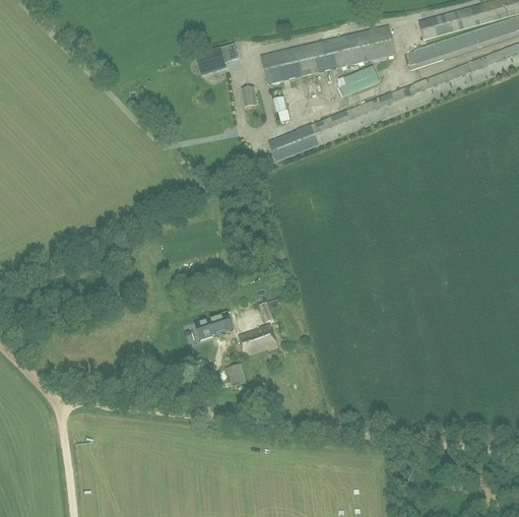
[(422,38),(518,10),(518,3),(518,0),(489,0),(416,19),(422,38)]
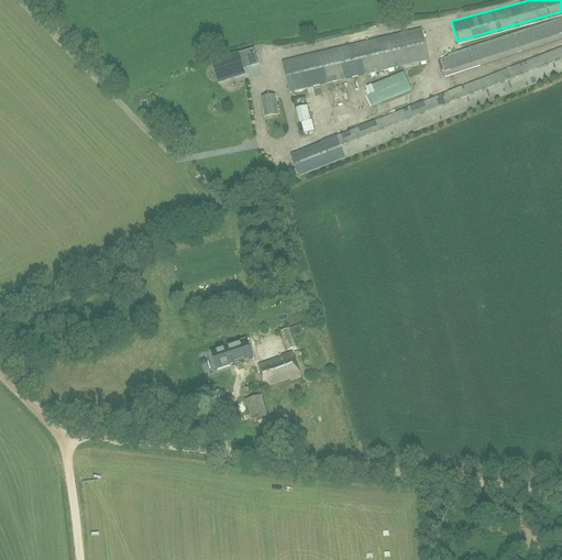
[(444,76),(561,36),(561,17),(439,57),(444,76)]
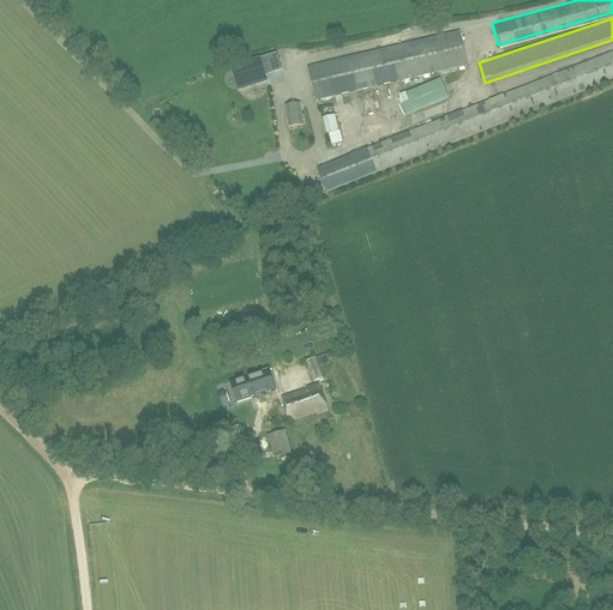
[(314,96),(466,60),(458,28),(307,64),(314,96)]
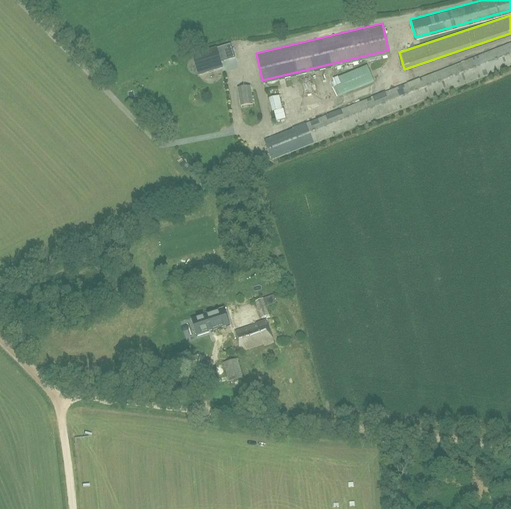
[(271,156),(510,61),(510,39),(263,137),(271,156)]
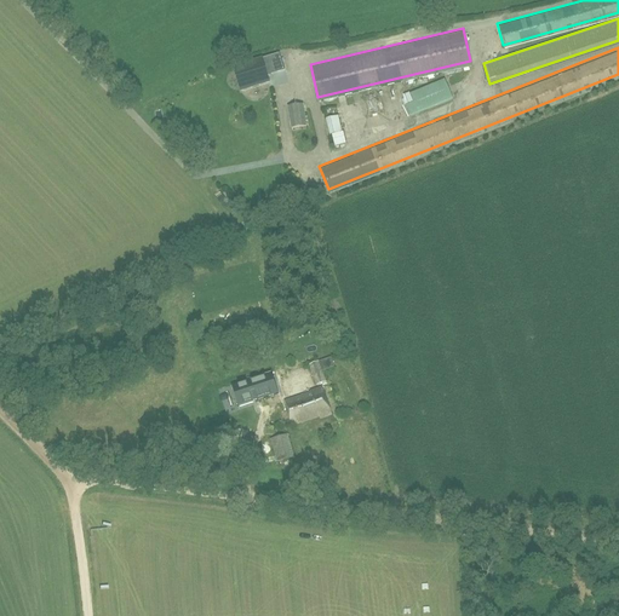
[(240,88),(269,80),(268,74),(265,68),(281,63),(278,50),(238,63),(233,64),(240,88)]
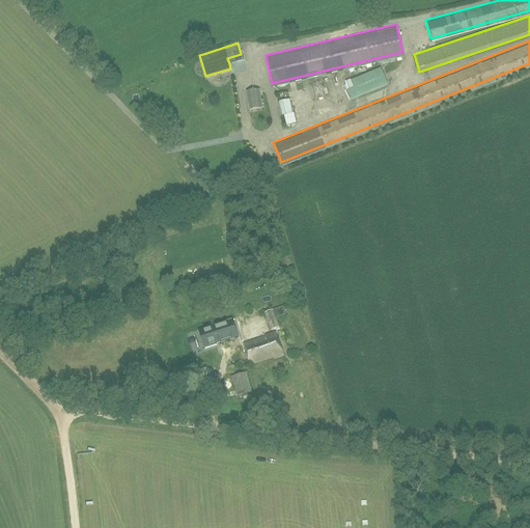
[(350,98),(387,82),(380,64),(350,77),(353,86),(346,89),(350,98)]
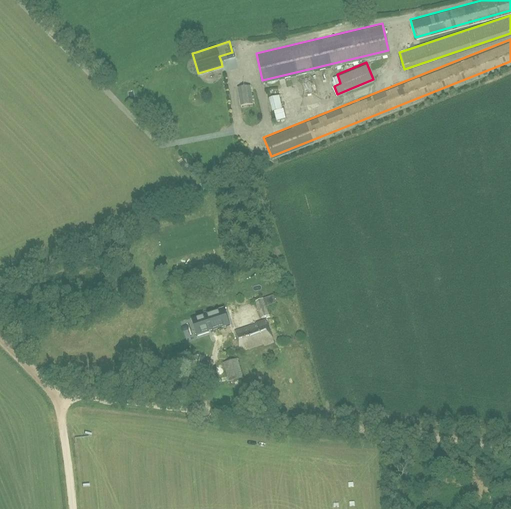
[(309,74),(312,83),(321,80),(318,72),(309,74)]
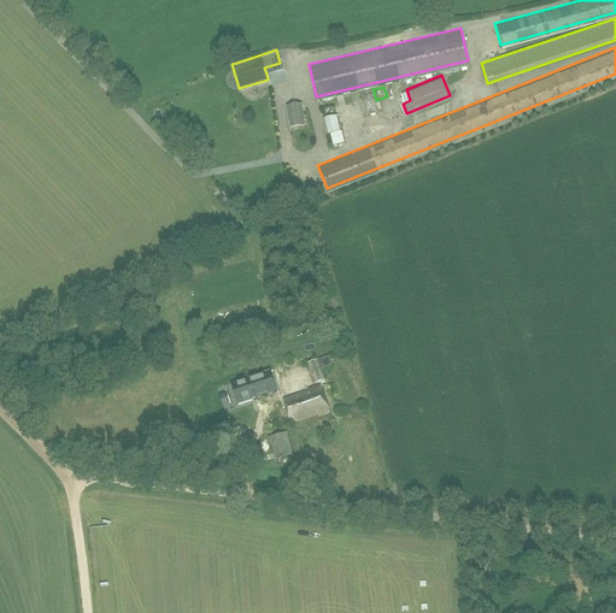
[(288,124),(304,122),(300,100),(285,101),(288,124)]
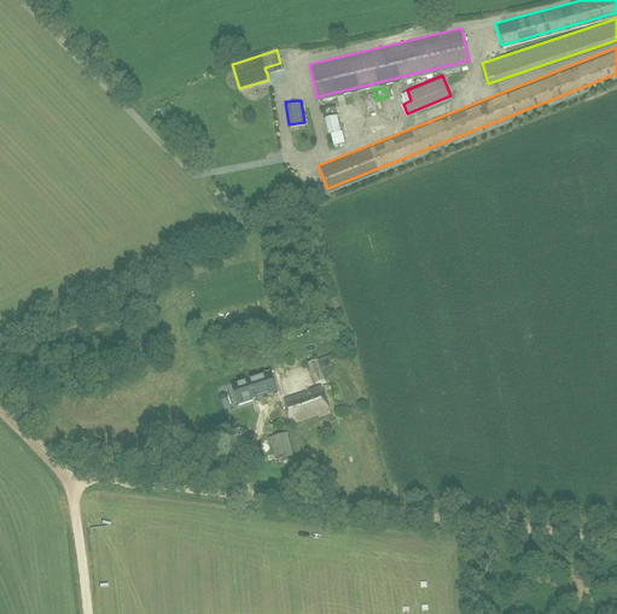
[(327,130),(339,128),(336,111),(324,115),(327,130)]
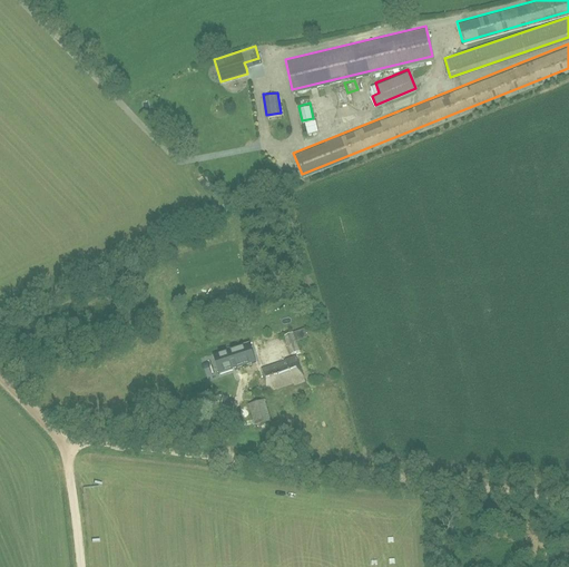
[(305,334),(302,325),(292,329),(283,332),(290,351),(298,349),(295,338),(305,334)]
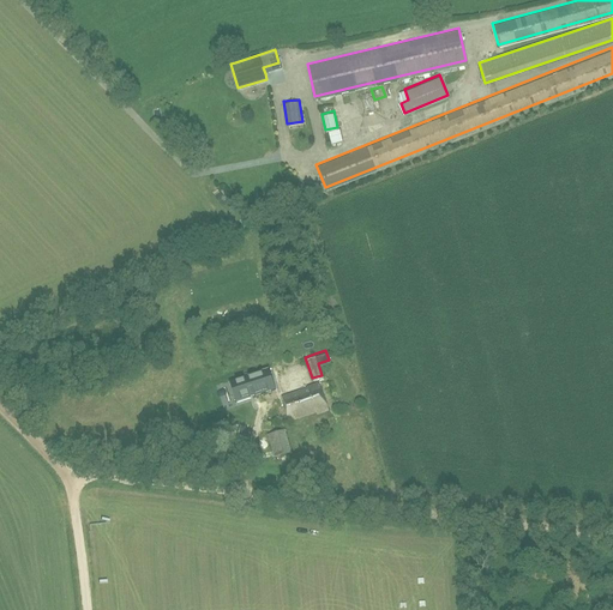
[(275,387),(268,366),(229,379),(235,399),(275,387)]
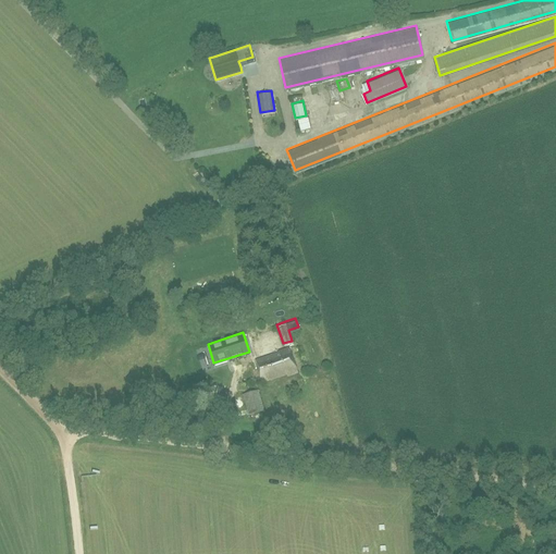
[(286,373),(296,369),(288,345),(278,349),(279,351),(254,358),(260,379),(285,371),(286,373)]
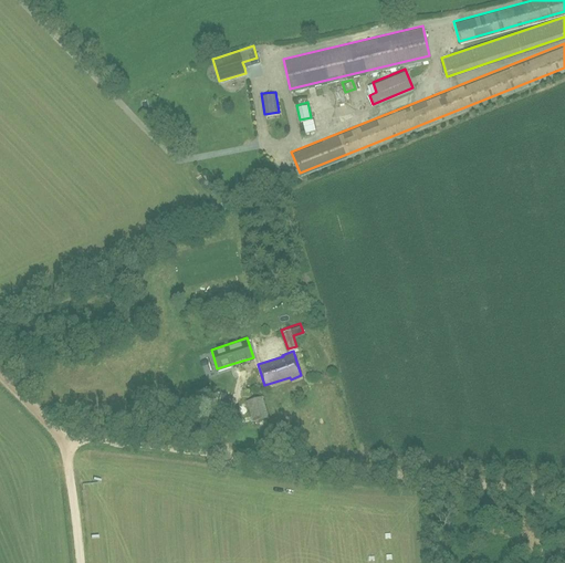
[(252,418),(267,414),(261,394),(246,398),(252,418)]
